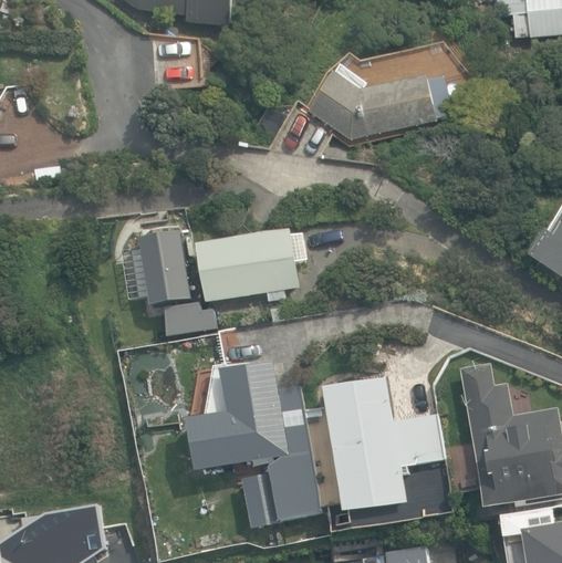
[(123,0),(136,9),(184,13),(183,20),(228,25),(230,0),(123,0)]
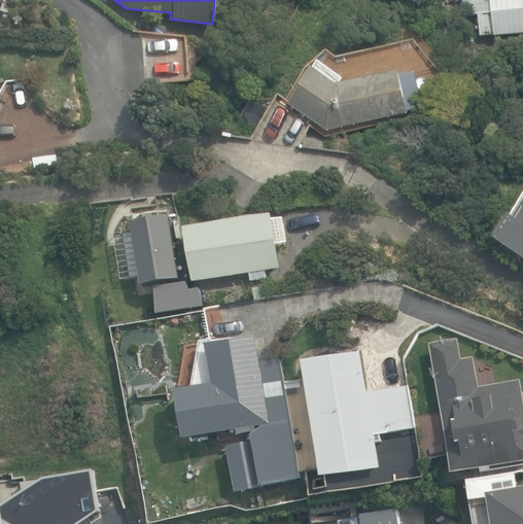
[(492,32),(492,34),(522,31),(522,0),(460,0),(462,13),(475,12),(476,21),(471,22),(471,30),(477,30),(477,33),(492,32)]
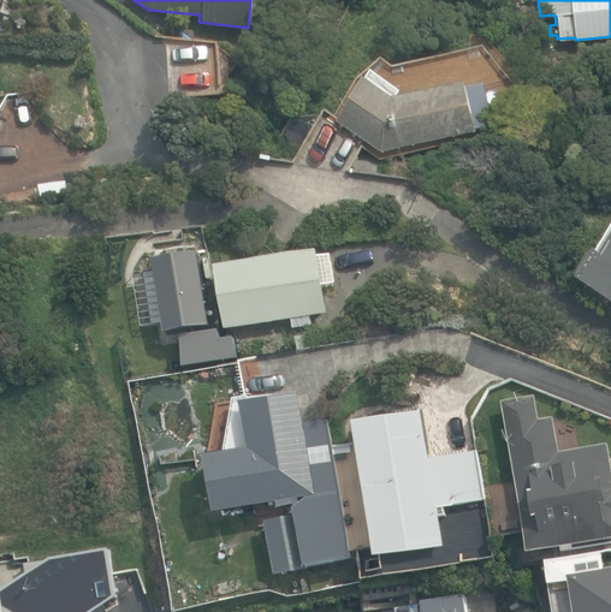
[(379,150),(399,147),(474,132),(463,84),(390,97),(396,89),(372,71),(336,123),(379,150)]
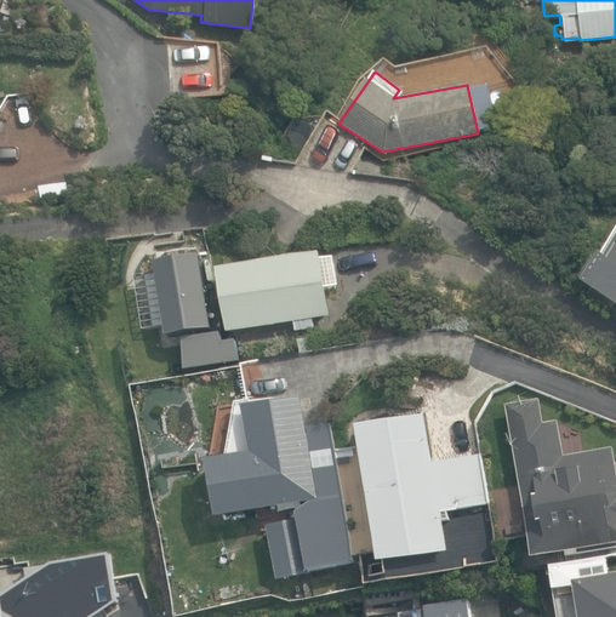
[(615,223),(579,278),(615,303),(615,223)]
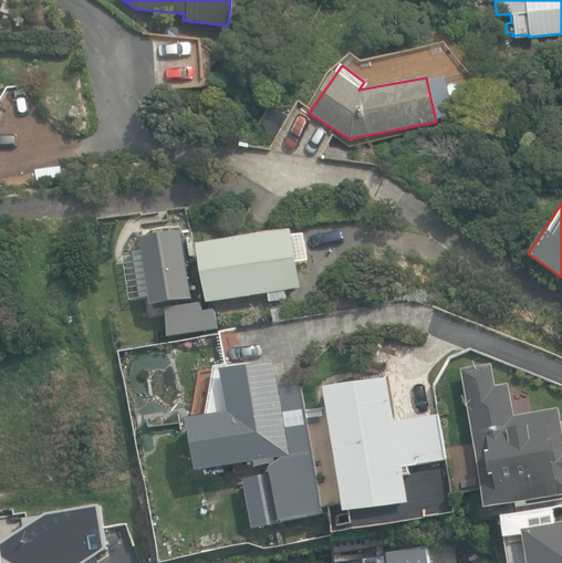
[(199,271),(205,301),(264,291),(267,299),(282,296),(281,288),(299,284),(289,227),(196,242),(196,246),(137,256),(135,243),(125,246),(132,290),(138,295),(185,288),(183,274),(189,273),(199,271)]
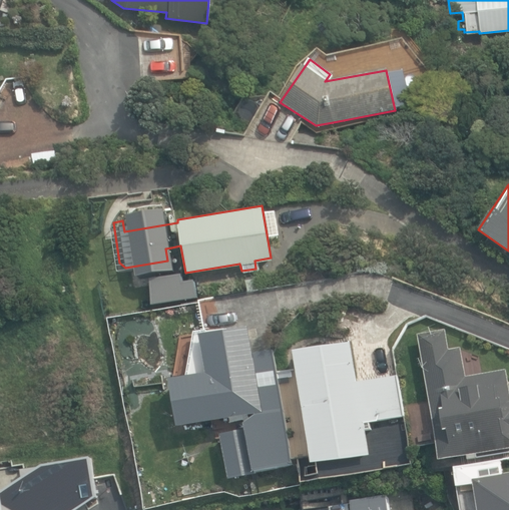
[(291,461),(270,347),(248,351),(243,325),(205,332),(204,327),(193,329),(186,374),(166,378),(175,426),(216,419),(226,478),(252,474),(251,468),(291,461)]
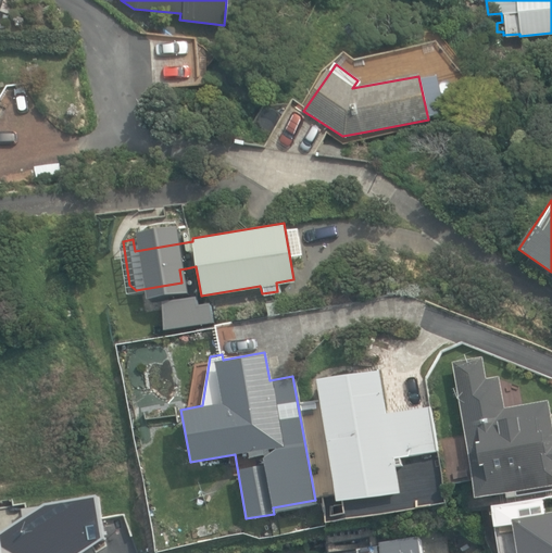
[(459,413),(474,497),(551,482),(551,432),(549,413),(546,398),(507,405),(506,402),(505,400),(503,399),(500,398),(496,374),(484,376),(479,355),(450,361),(459,413)]
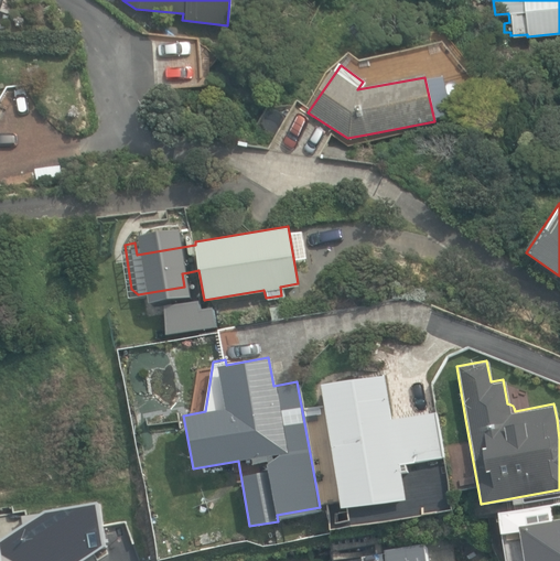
[(326,419),(342,508),(404,498),(399,470),(406,468),(405,462),(441,455),(435,419),(433,409),(389,417),(383,374),(320,384),(326,419)]
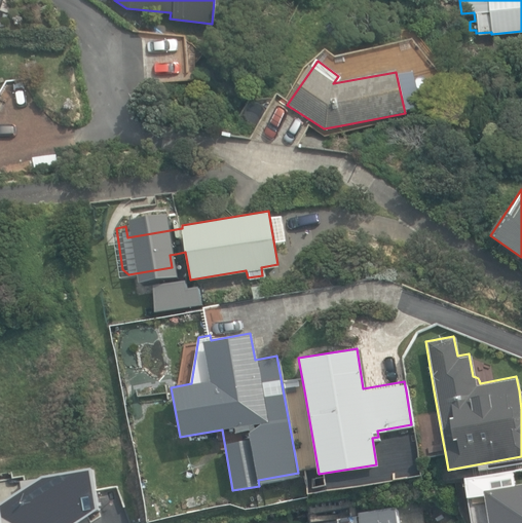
[(483,495),(487,522),(521,522),(521,481),(511,484),(509,471),(463,479),(468,498),(483,495)]
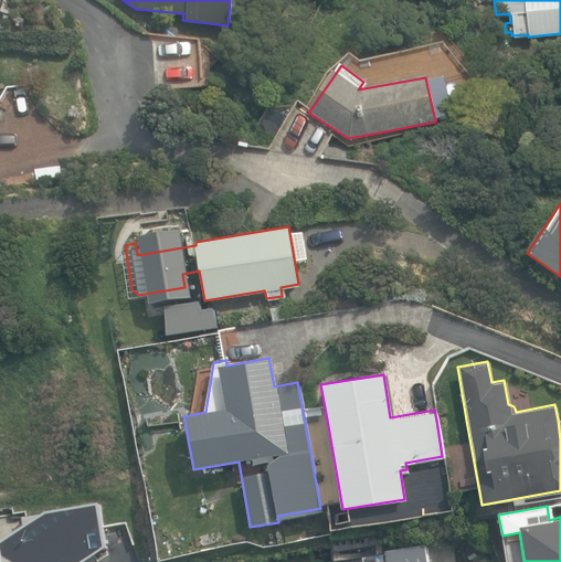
[(424,561),(422,547),(381,552),(379,532),(332,539),(336,561),(363,557),(363,561),(424,561)]
